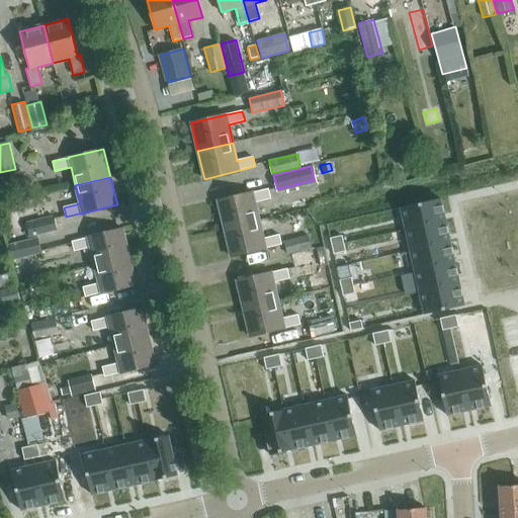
[(218,200),(225,229),(259,221),(255,202),(271,198),(268,189),(253,192),(218,200)]
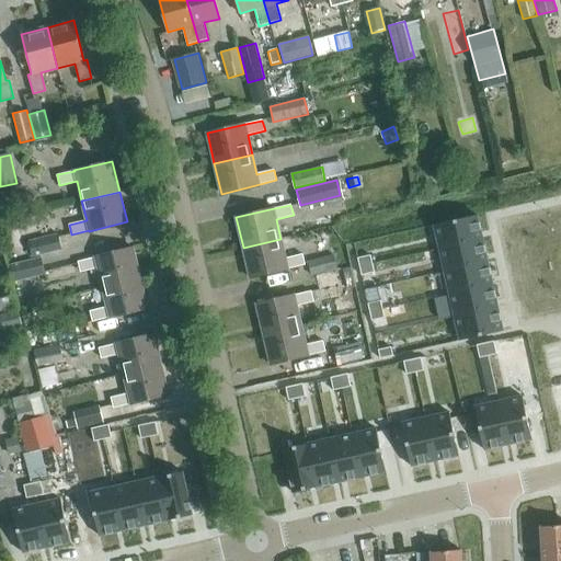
[(478,215),(434,225),(439,249),(483,239),(478,215)]
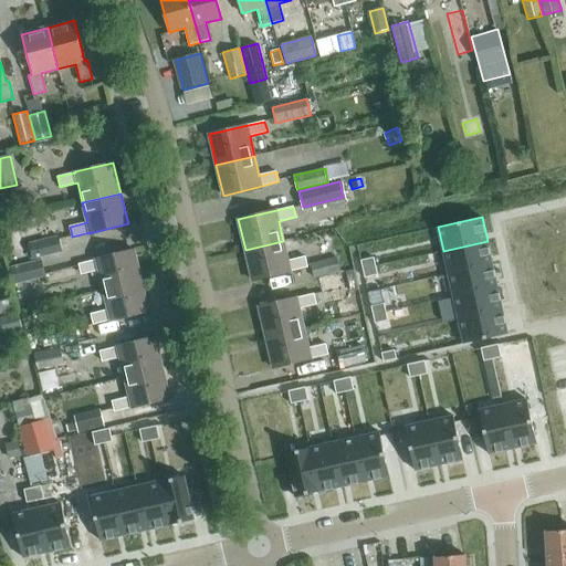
[(62,252),(59,236),(29,242),(32,259),(62,252)]
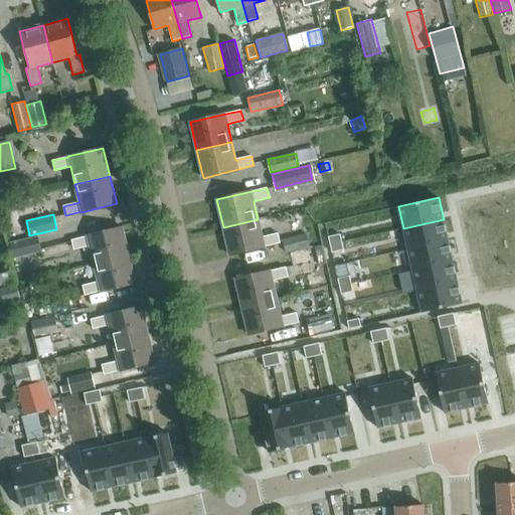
[(263,237),(258,219),(223,227),(229,255),(265,247),(265,246),(280,242),(278,233),(263,237)]
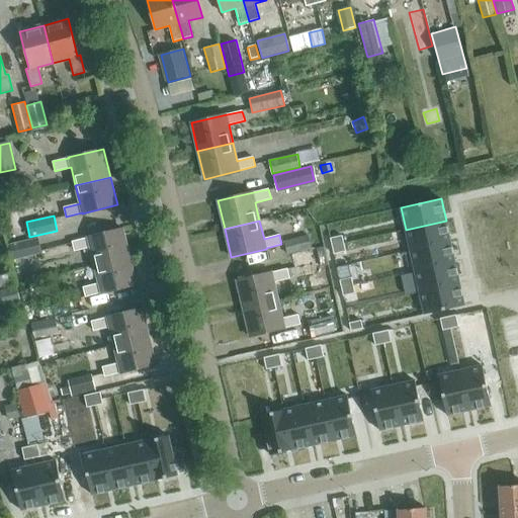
[(446,221),(406,230),(410,250),(450,242),(446,221)]
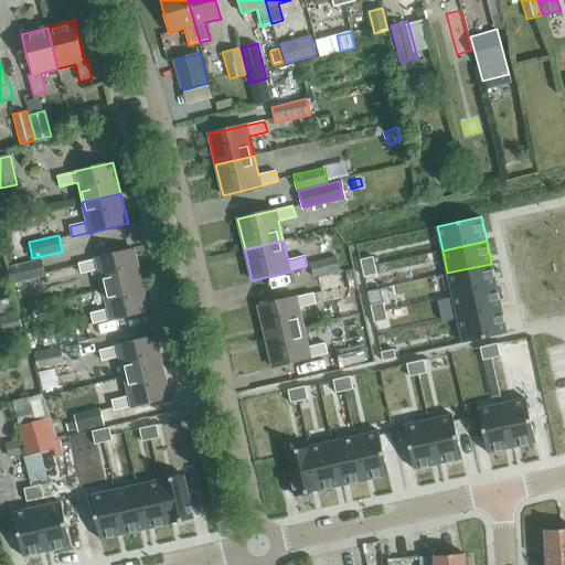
[(98,269),(103,289),(141,280),(134,249),(96,258),(96,259),(78,264),(81,274),(98,269)]
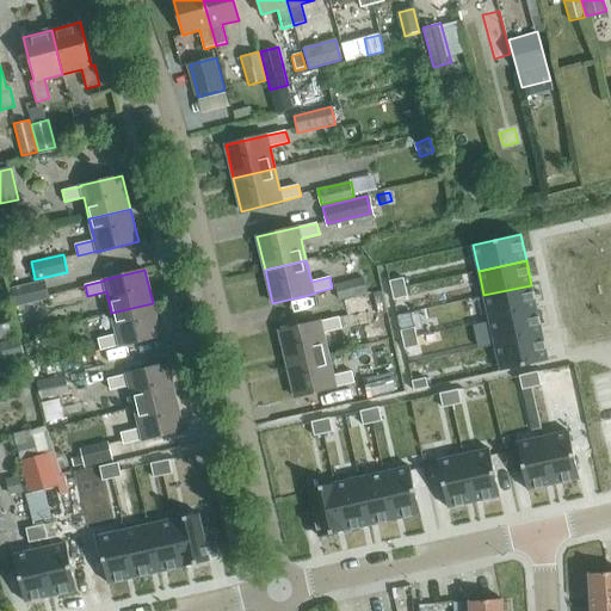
[(368,294),(363,277),(335,284),(339,300),(344,298),(344,301),(368,295),(368,294)]
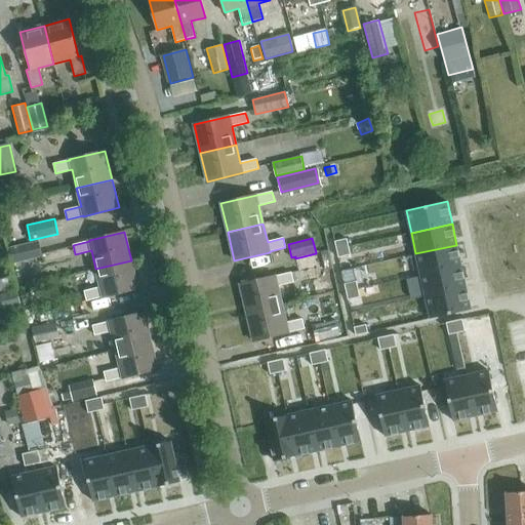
[(349,246),(347,238),(334,241),(336,249),(349,246)]
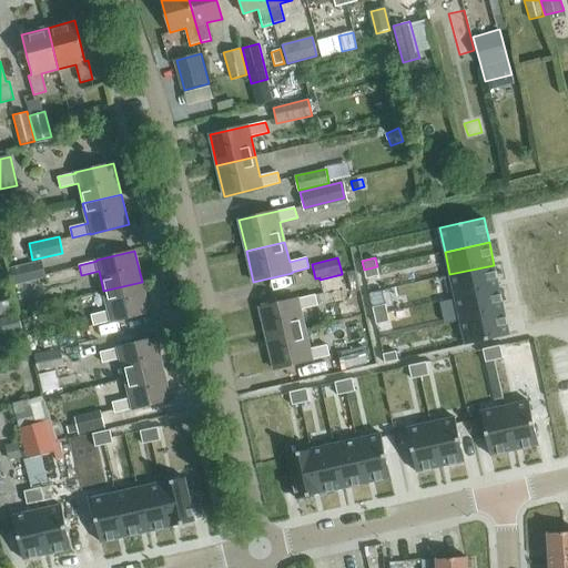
[(42,279),(39,263),(12,269),(17,285),(42,279)]
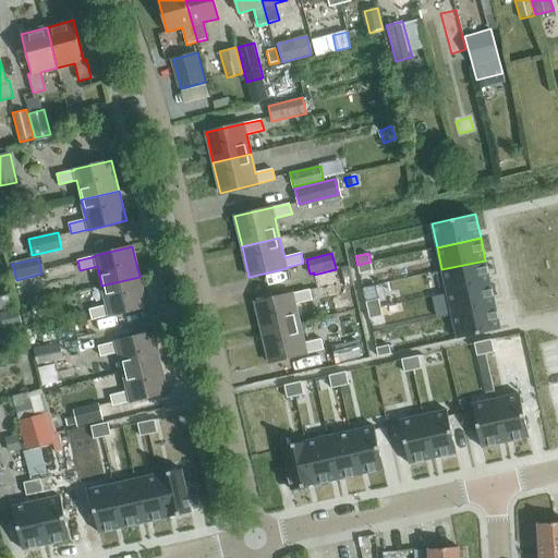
[(485,261),(441,269),(447,292),(490,282),(485,261)]
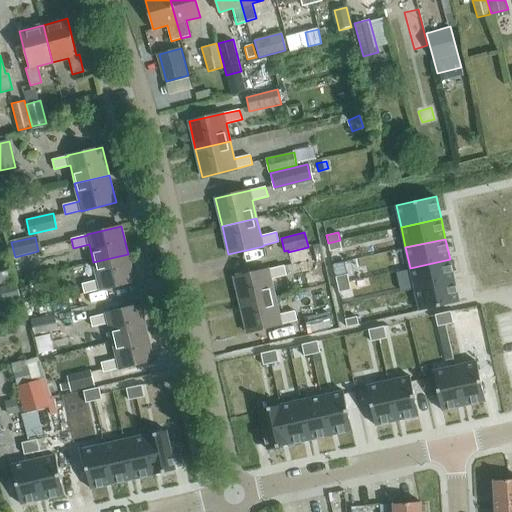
[(342,248),(340,240),(328,243),(330,251),(342,248)]
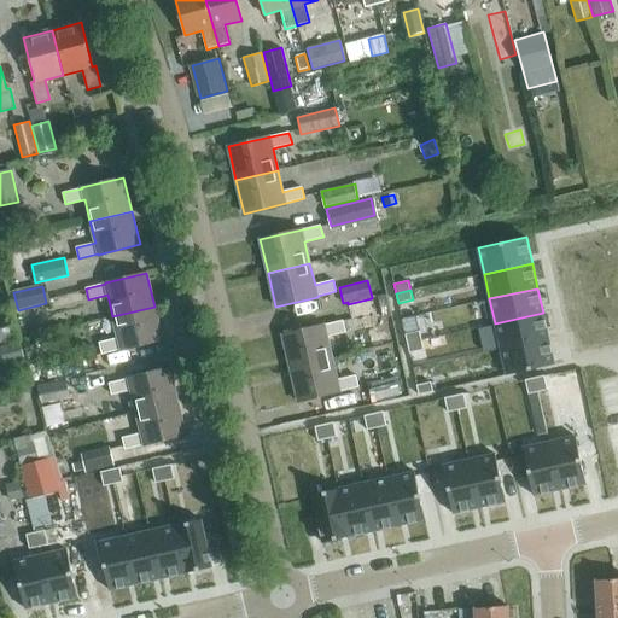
[(392,316),(388,295),(378,297),(383,319),(392,316)]
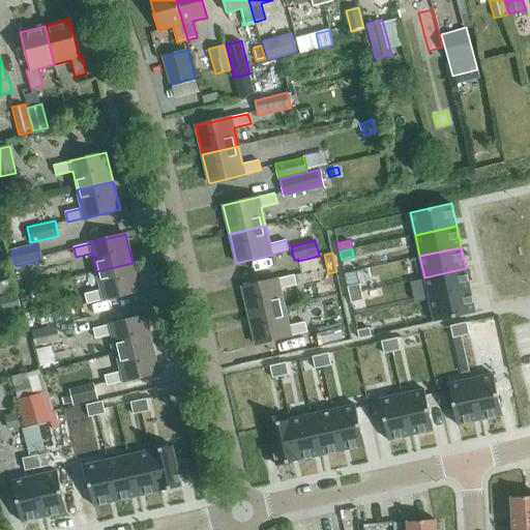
[(140,291),(133,263),(96,271),(101,290),(85,294),(87,303),(104,299),(104,300),(140,291)]
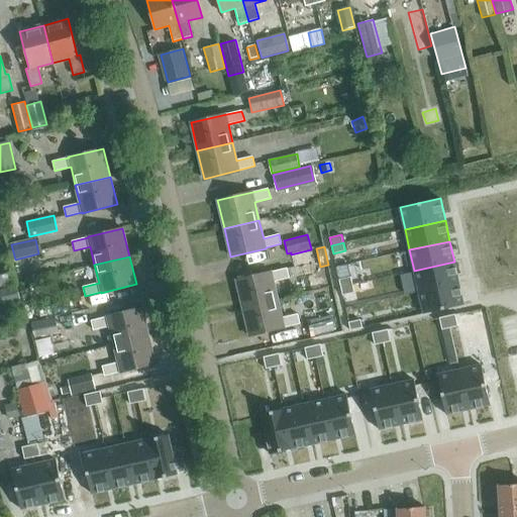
[(454,262),(414,271),(419,292),(458,283),(454,262)]
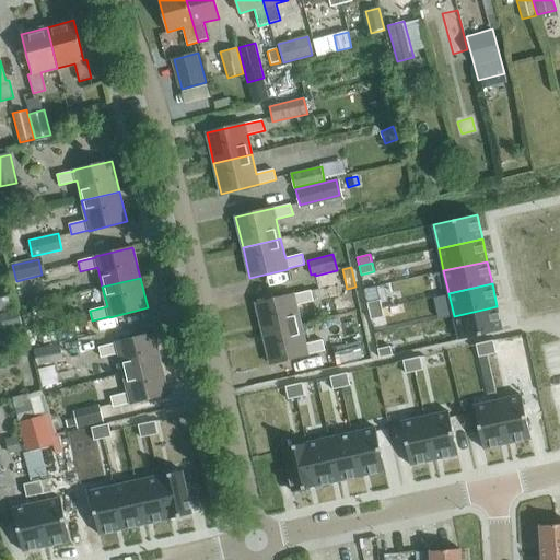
[(380,300),(377,286),(364,289),(368,302),(380,300)]
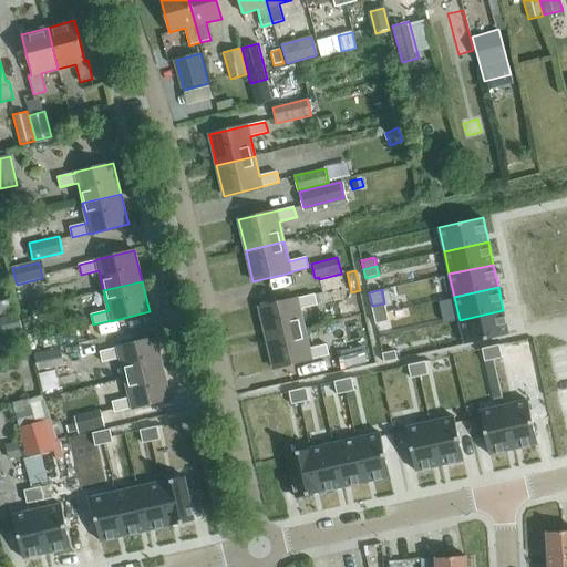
[(259,307),(266,338),(305,329),(300,309),(317,305),(315,295),(298,298),(297,298),(259,307)]
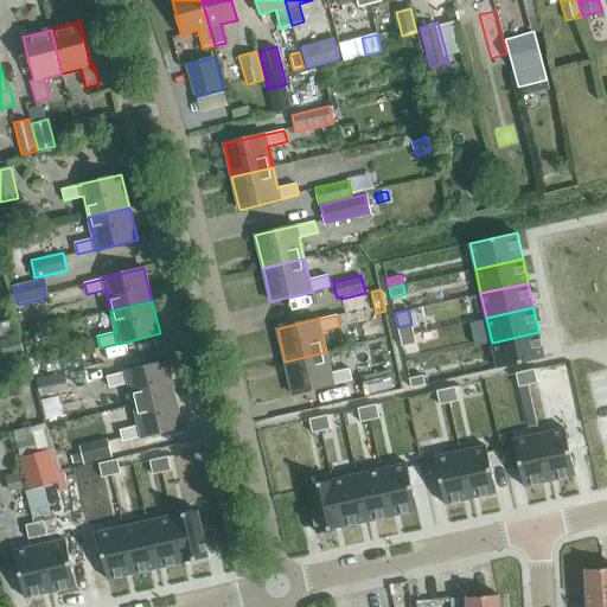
[(414,334),(411,325),(398,327),(400,337),(414,334)]
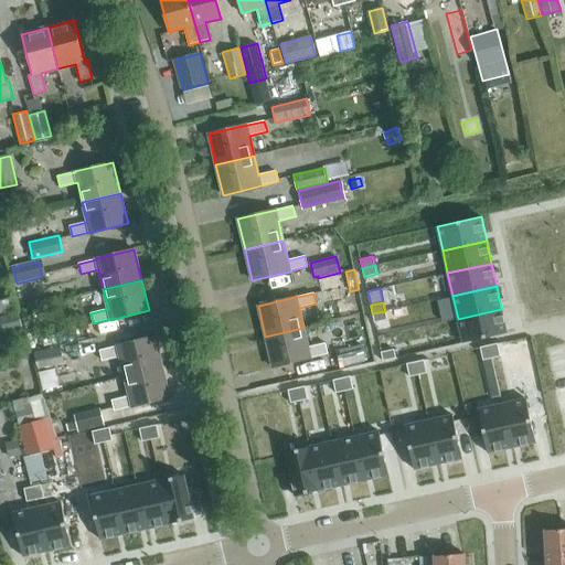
[(501,309),(458,319),(462,342),(507,333),(501,309)]
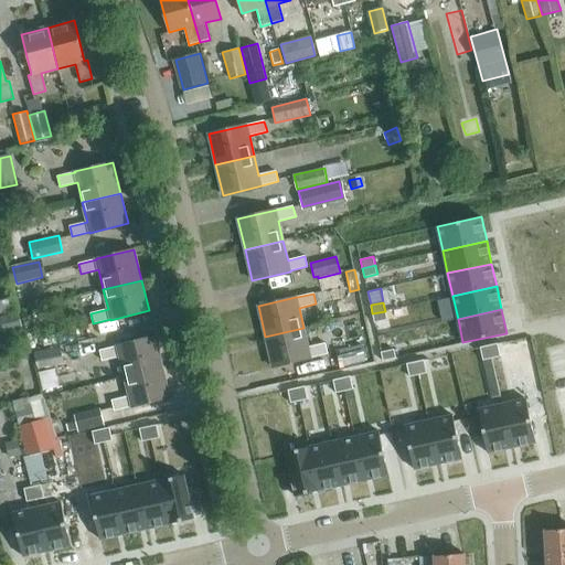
[(387,320),(385,311),(372,313),(374,322),(387,320)]
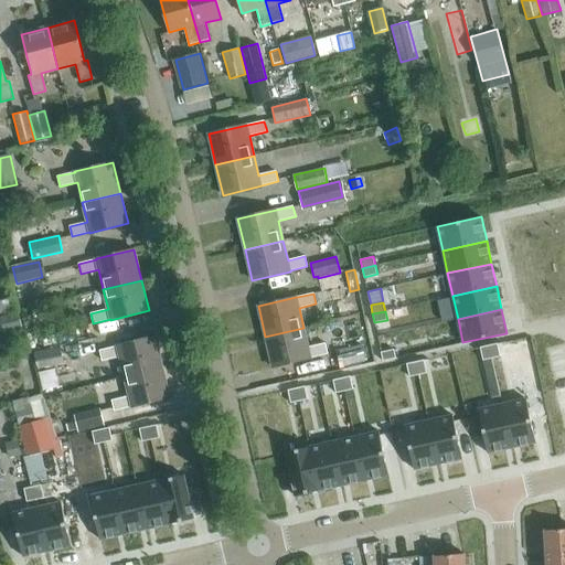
[(17,312),(0,317),(0,331),(20,327),(17,312)]
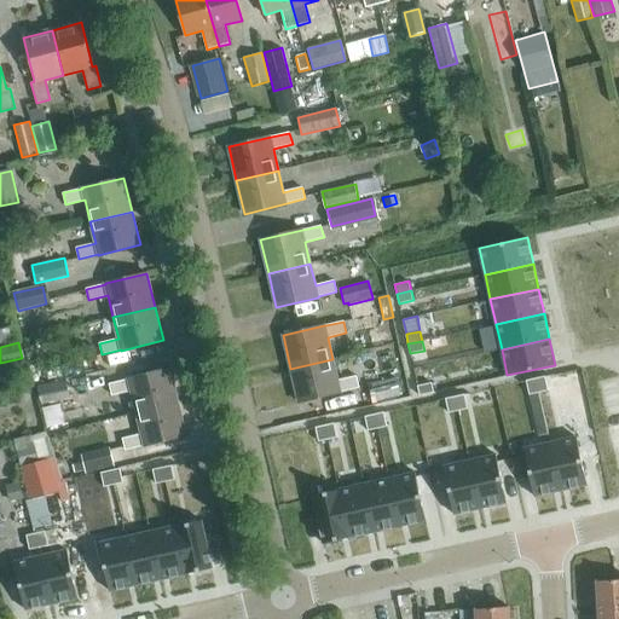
[(99,343),(86,347),(88,358),(102,354),(99,343)]
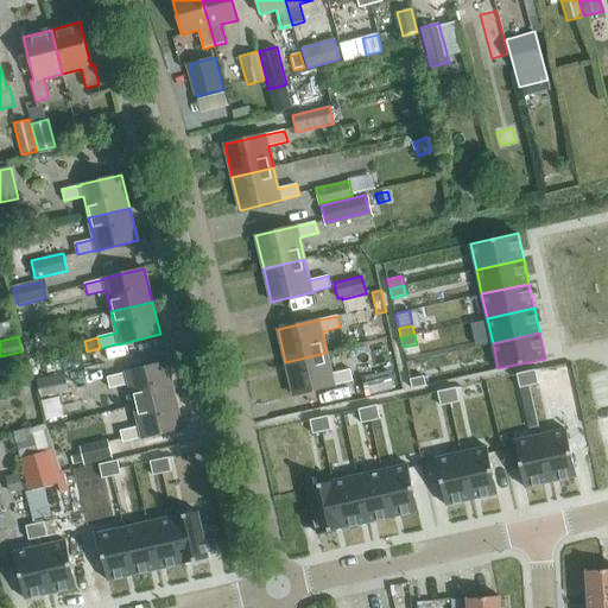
[(331,374),(327,353),(285,362),(293,396),(335,386),(334,385),(353,380),(350,369),(331,374)]
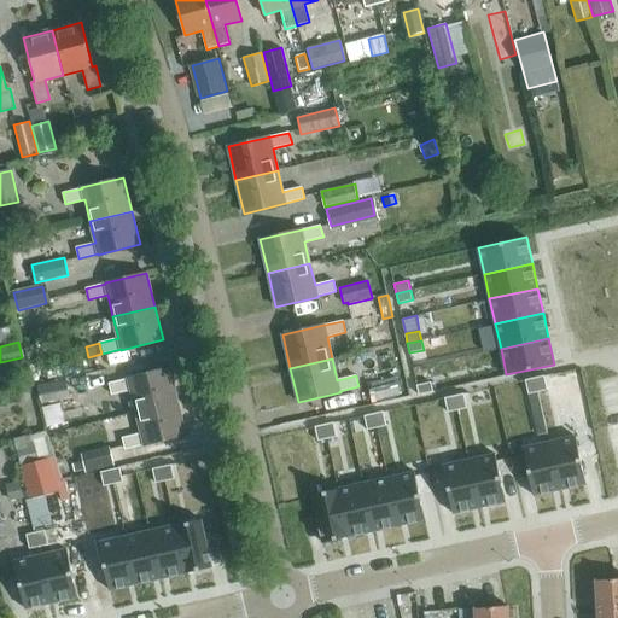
[(178,401),(174,388),(169,368),(128,378),(128,379),(109,384),(112,395),(130,390),(135,412),(178,401)]
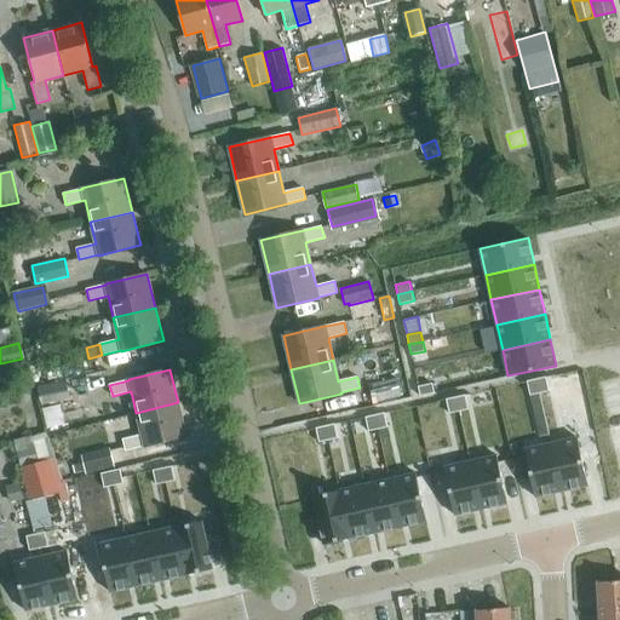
[(401,396),(396,377),(368,384),(372,402),(401,396)]
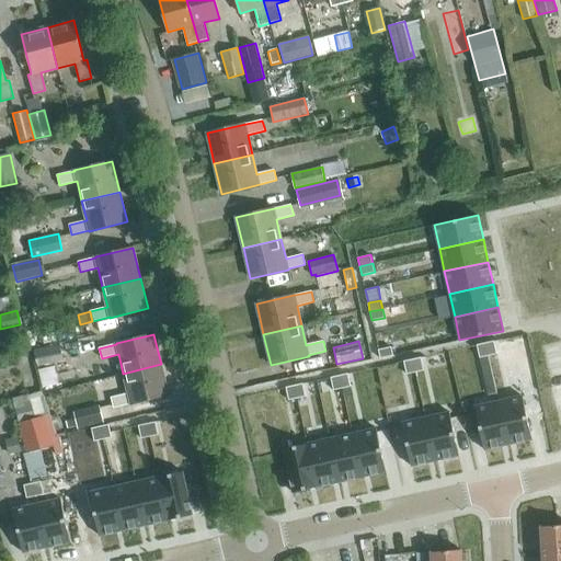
[(496,354),(494,341),(485,343),(488,355),(496,354)]
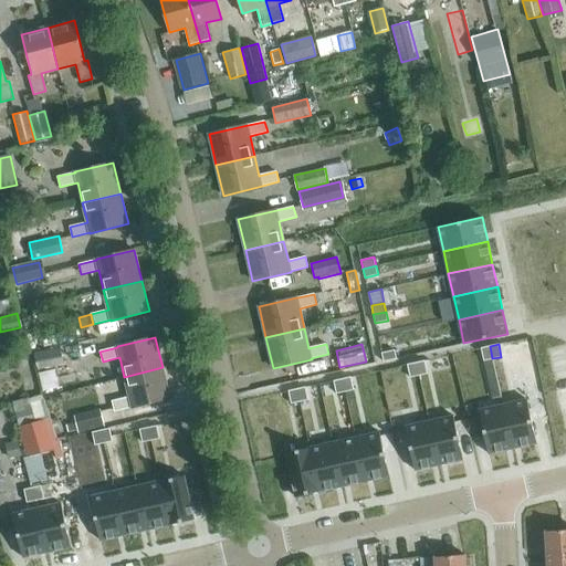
[(492,358),(490,346),(481,347),(484,360),(492,358)]
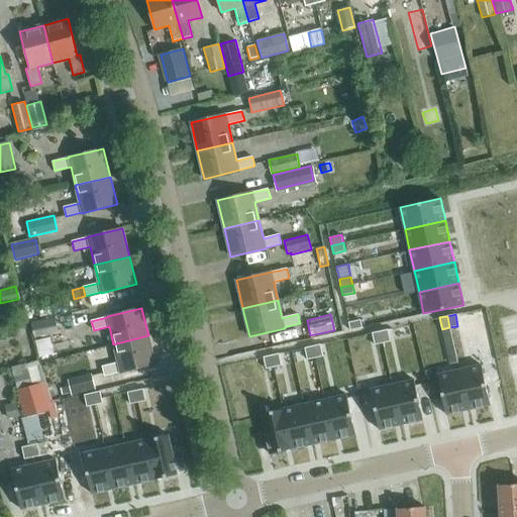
[(59,332),(55,317),(31,322),(34,337),(59,332)]
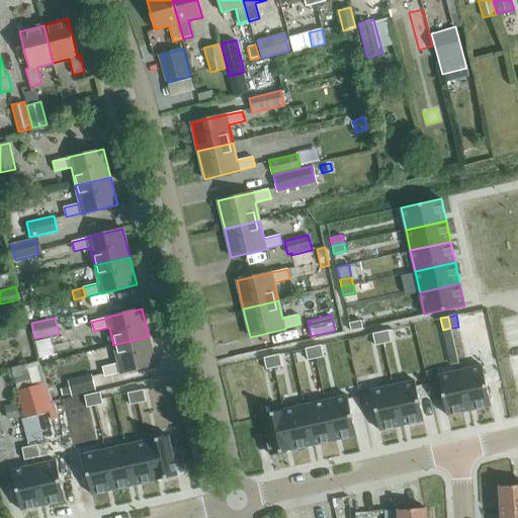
[(363,328),(361,320),(349,323),(351,331),(363,328)]
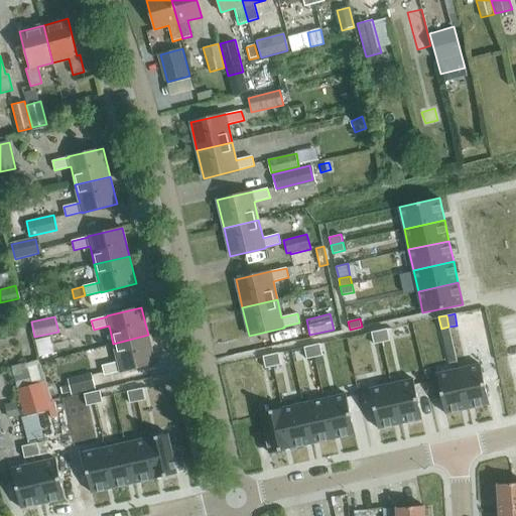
[(390,341),(387,329),(379,331),(382,342),(390,341)]
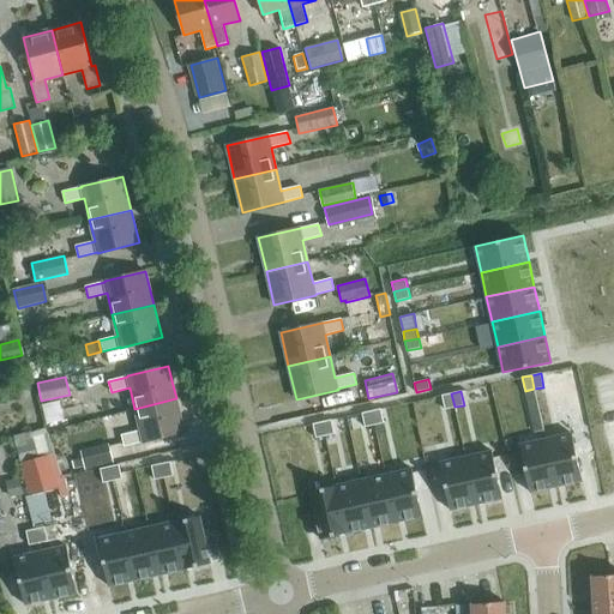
[(455,407),(451,393),(441,395),(445,409),(455,407)]
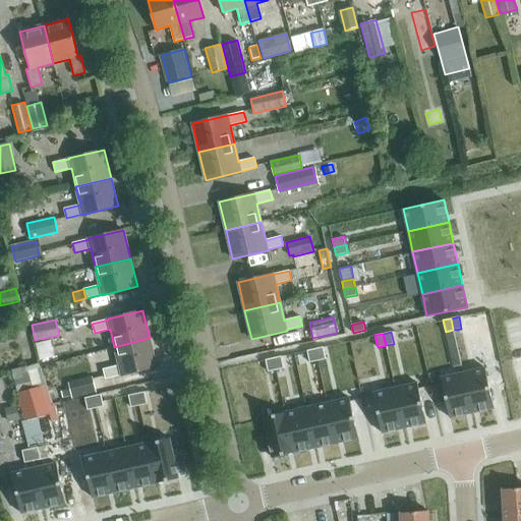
[(491,360),(517,359),(516,337),(490,338),(491,360)]
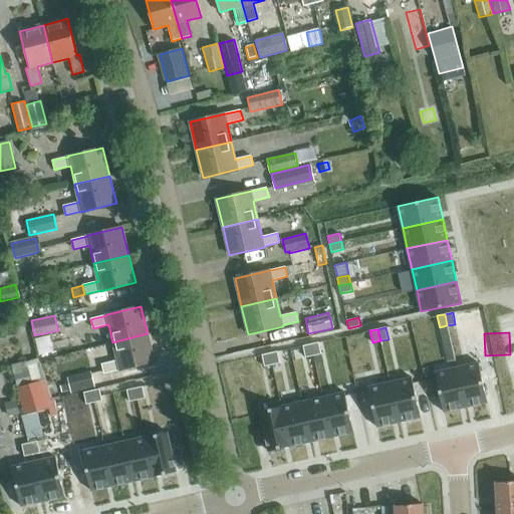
[(155,361),(148,333),(112,342),(117,360),(101,364),(103,373),(119,369),(119,370),(155,361)]
